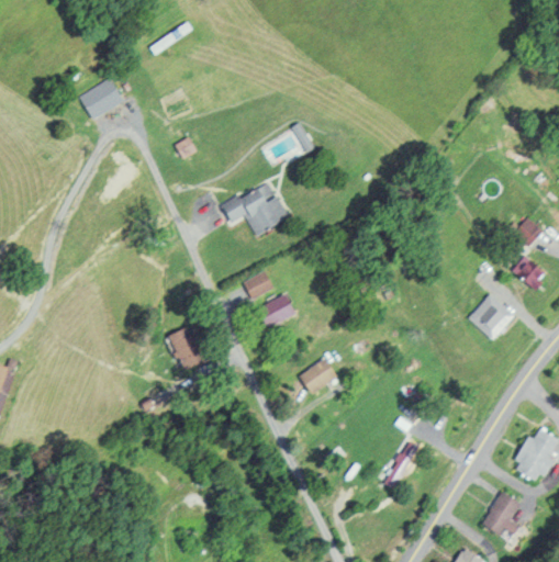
[(87,96),(102,119),(133,98),(116,75),(87,96)]
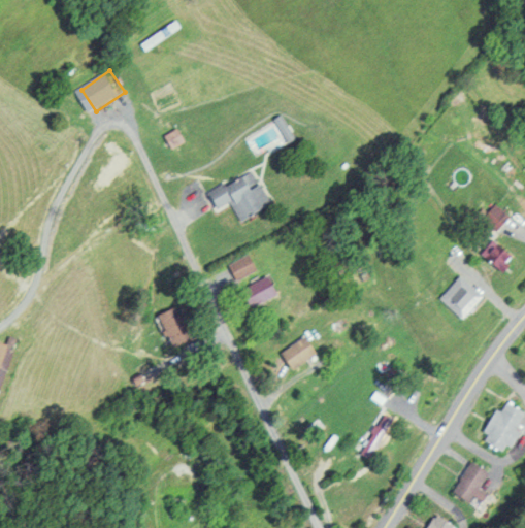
[(173,138),(184,145),(190,136),(179,129),(173,138)]
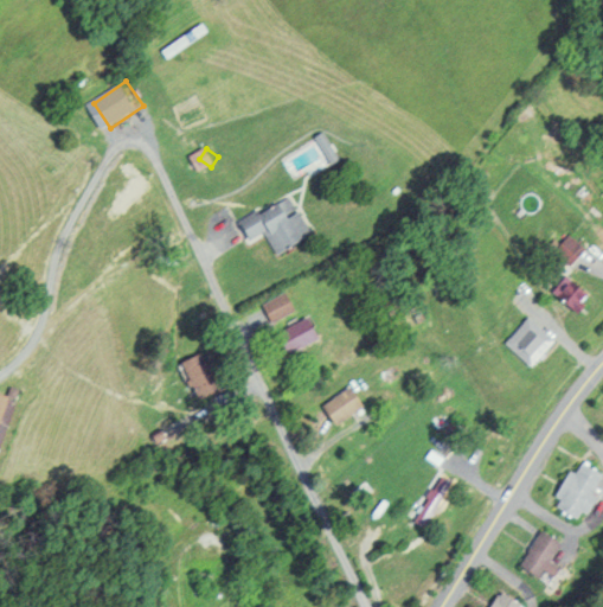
[(320,237),(301,192),(244,218),(254,240),(273,231),(282,254),(320,237)]
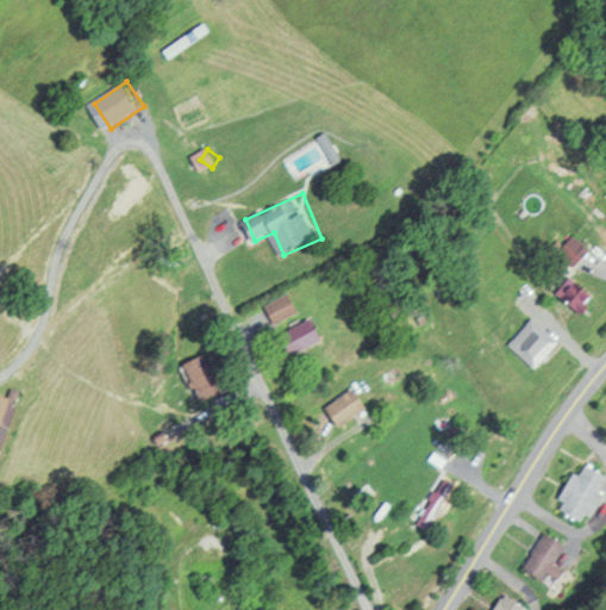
[(588,250),(580,237),(560,251),(568,263),(588,250)]
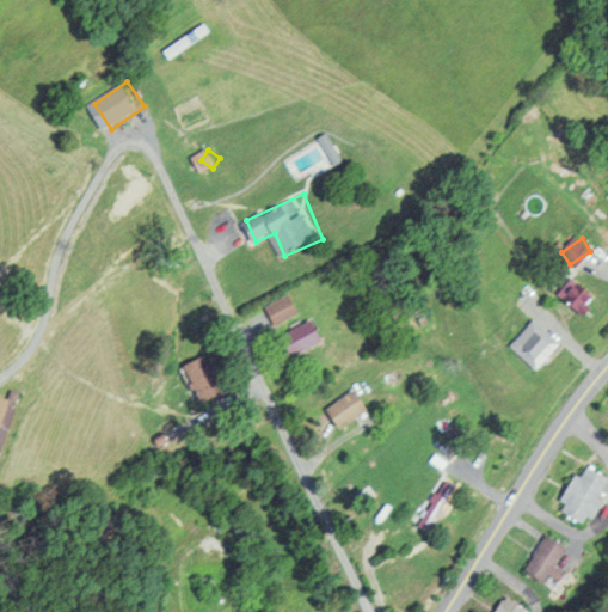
[(553,292),(575,316),(593,299),(571,276),(553,292)]
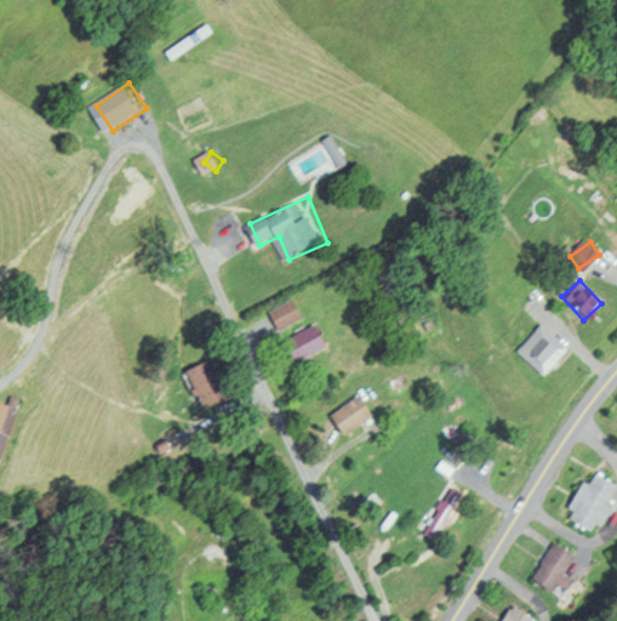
[(275,309),(285,329),(312,317),(301,296),(275,309)]
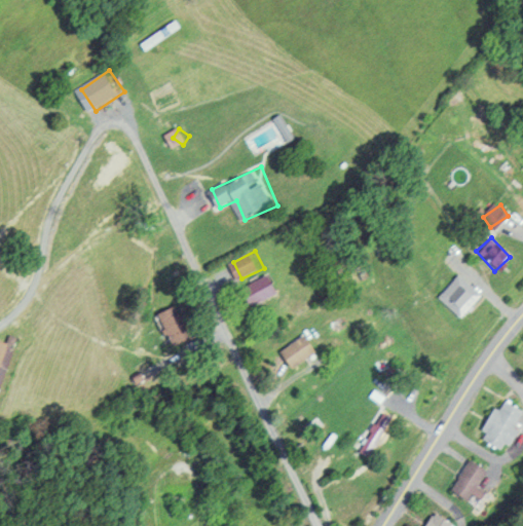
[(285,292),(274,271),(245,288),(256,308),(285,292)]
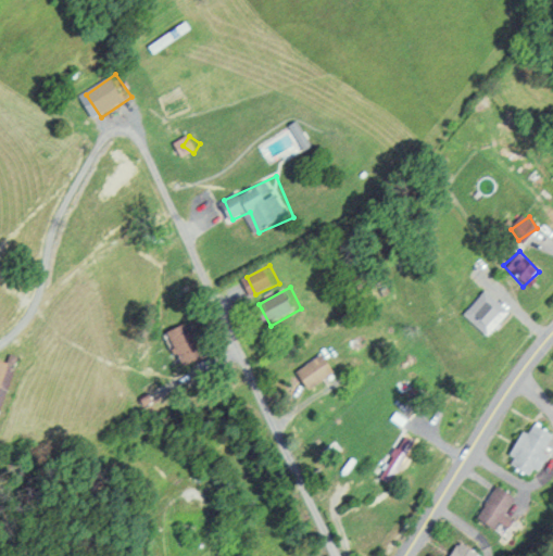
[(464,315),(489,331),(502,313),(477,295),(464,315)]
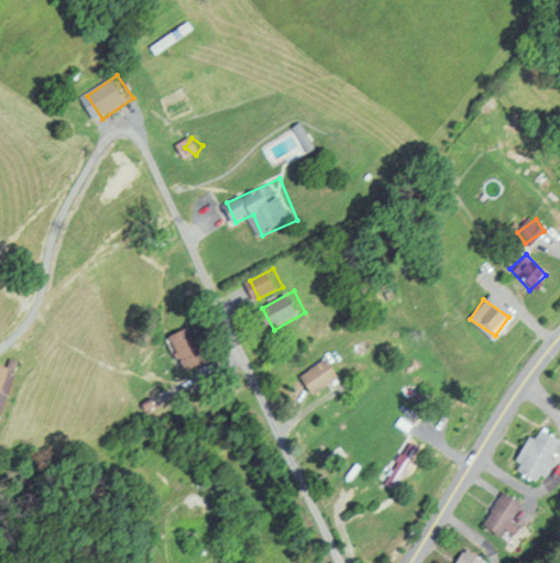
[(304,377),(317,398),(347,378),(332,357),(304,377)]
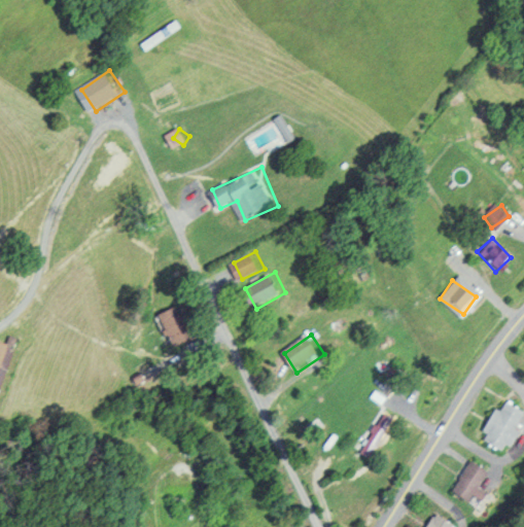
[(522,413),(498,399),(478,440),(501,452),(522,413)]
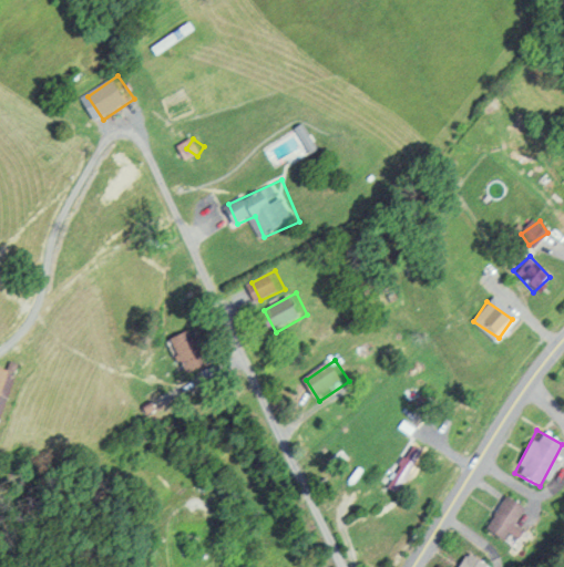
[(401,493),(421,451),(409,445),(389,486),(401,493)]
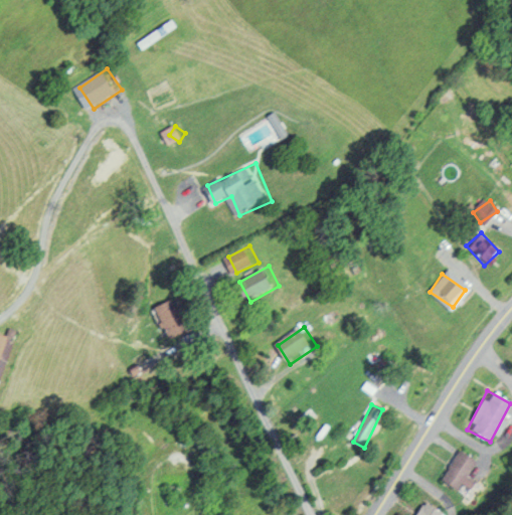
[(475,462),(458,450),(438,479),(465,497),(475,483),(466,476),(475,462)]
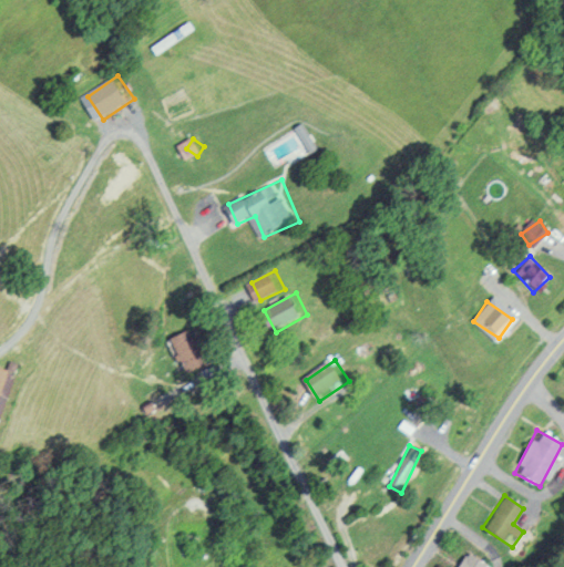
[(485,566),(486,566),(469,553),(457,566),(485,566)]
